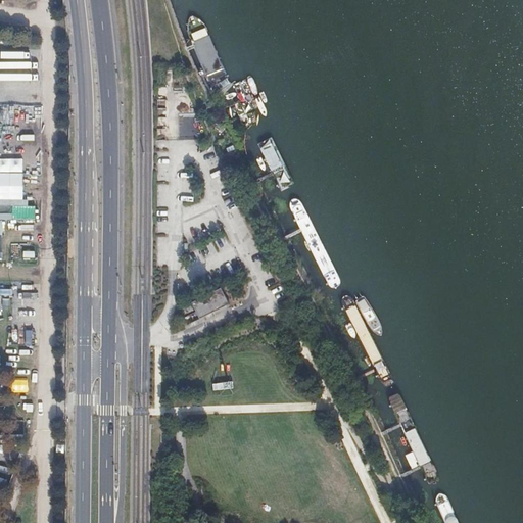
[(205,76),(222,69),(221,65),(202,21),(194,15),(191,14),(190,16),(187,28),(187,32),(205,76)]
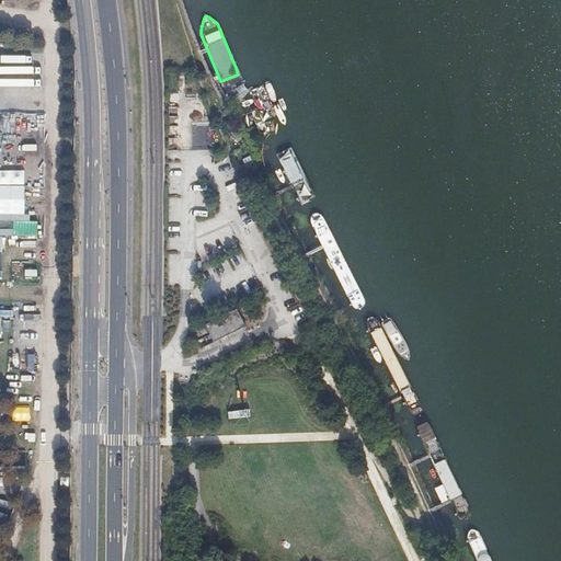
[(252,105),(251,107),(262,129),(266,132),(268,132),(270,128),(270,125),(256,104),(255,104),(252,105)]
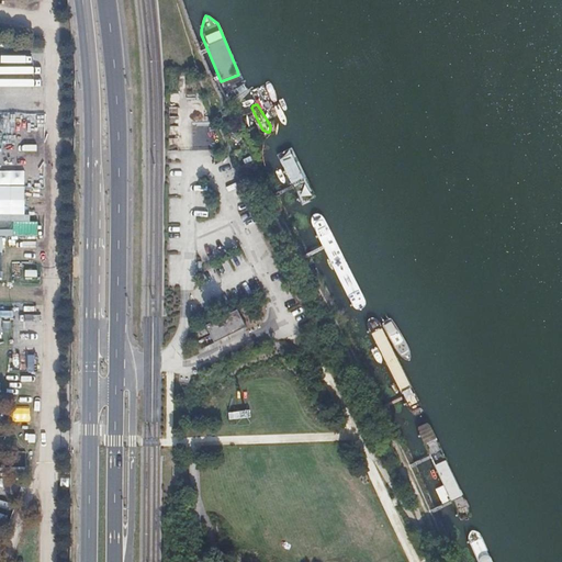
[(292,148),(278,156),(303,206),(317,199),(292,148)]
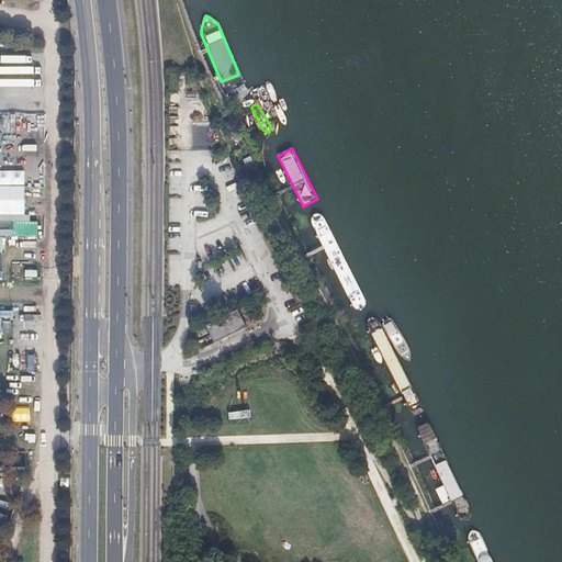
[(311,221),(312,223),(351,307),(357,310),(362,310),(364,306),(366,302),(364,300),(323,217),(318,215),(315,214),(313,216),(311,221)]
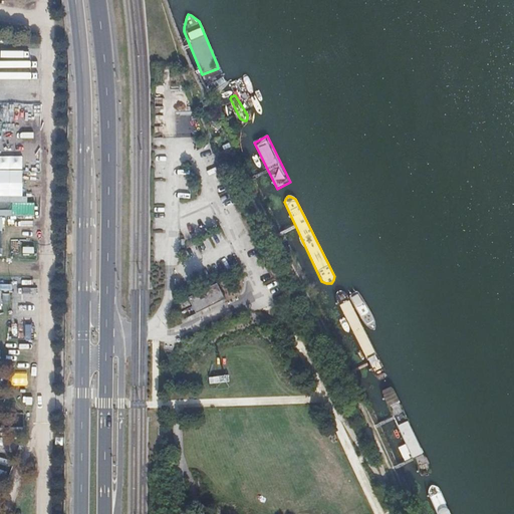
[(216,282),(188,296),(195,312),(224,298),(216,282)]
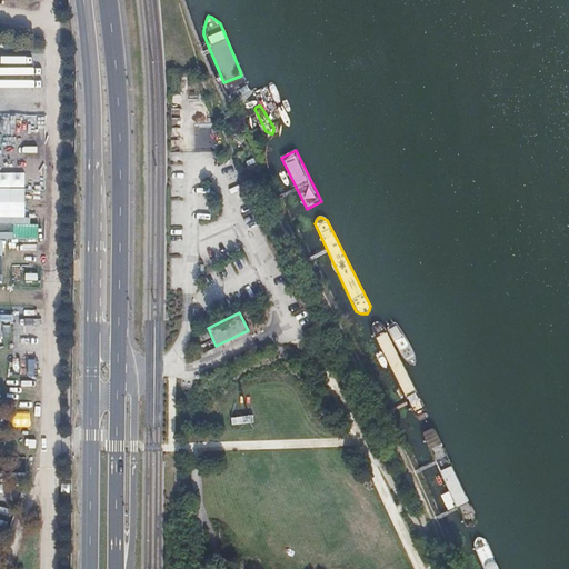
[(418,420),(420,420),(426,418),(427,417),(426,411),(423,408),(382,325),(378,322),(375,323),(372,325),(371,328),(371,330),(413,413),(418,420)]
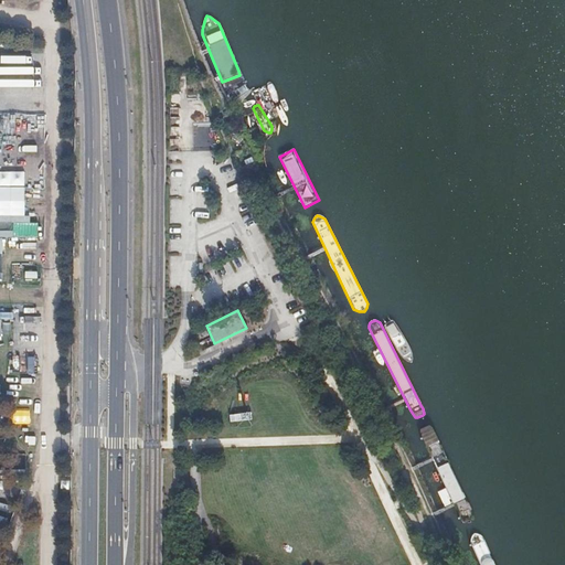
[(420,436),(462,523),(466,524),(469,524),(472,522),(475,519),(473,516),(430,428),(428,427),(423,425),(420,432),(420,436)]
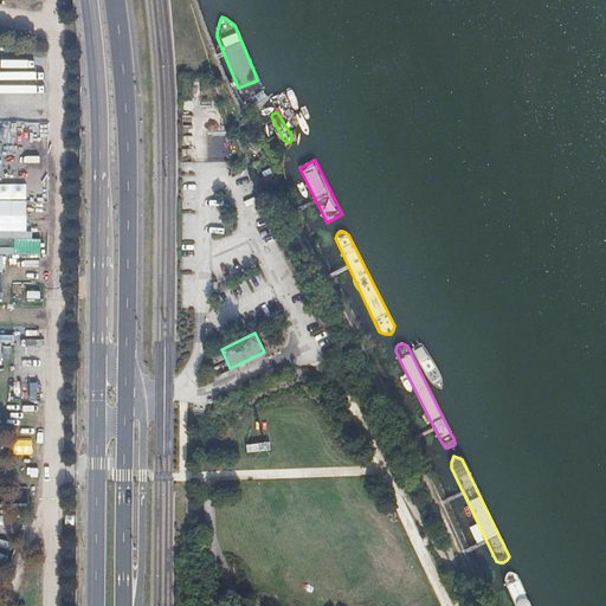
[(505,584),(515,605),(530,605),(517,575),(513,574),(509,574),(508,575),(505,579),(505,584)]
